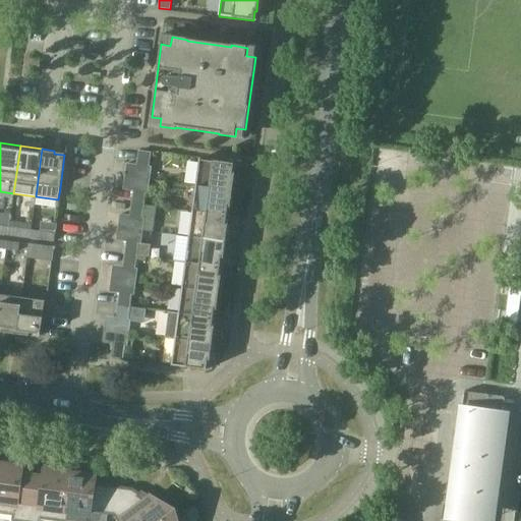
[(137,165),(149,167),(151,153),(139,152),(137,165)]
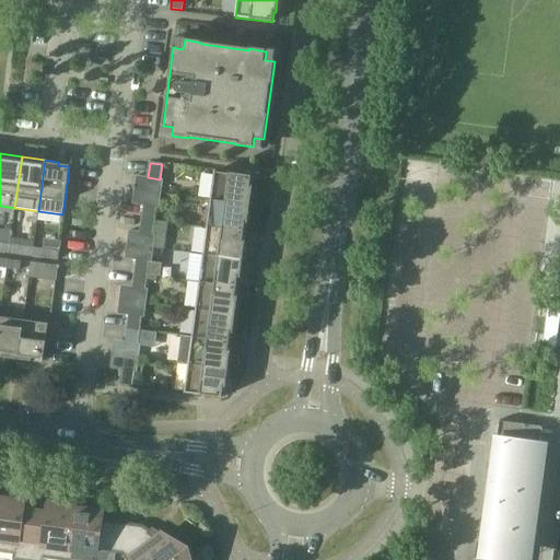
[(214,172),(210,200),(249,206),(253,187),(249,187),(252,176),(214,172)]
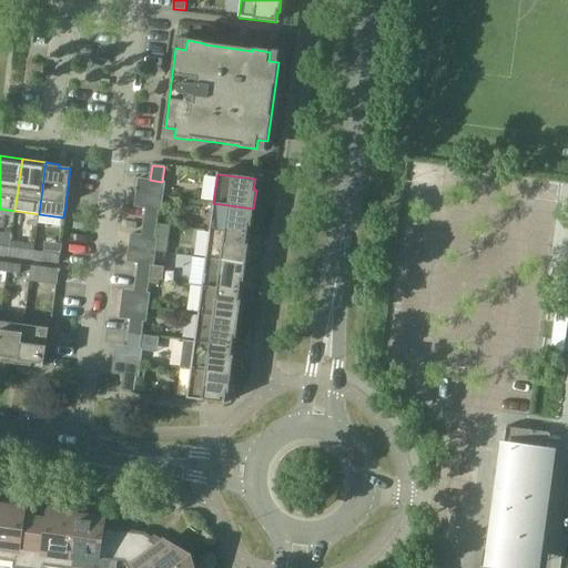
[(165,182),(162,182),(150,180),(138,179),(135,192),(163,195),(165,182)]
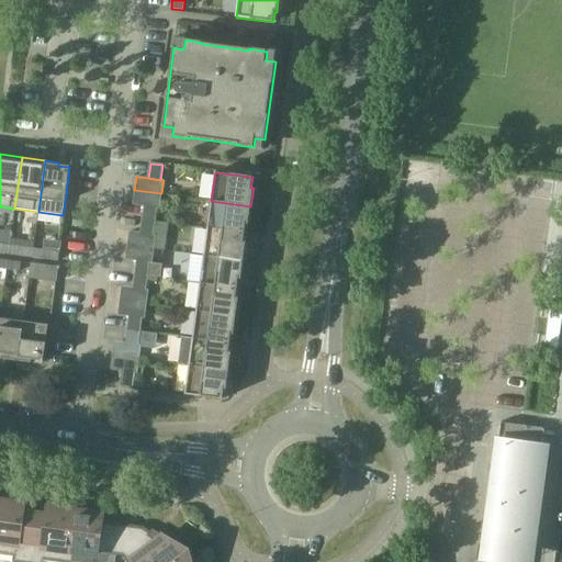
[(250,206),(211,201),(208,228),(245,234),(246,224),(248,225),(250,206)]
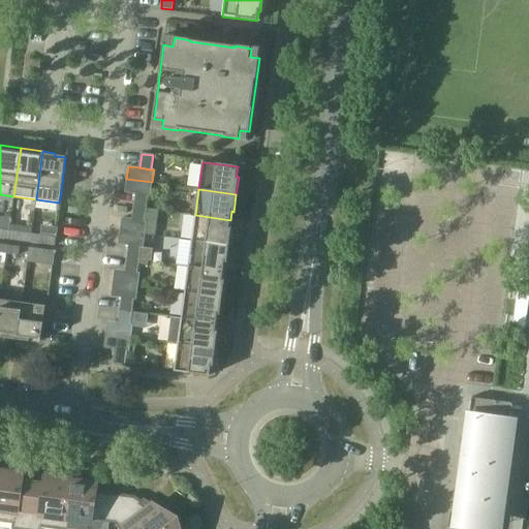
[(136,193),(134,207),(146,208),(148,194),(136,193)]
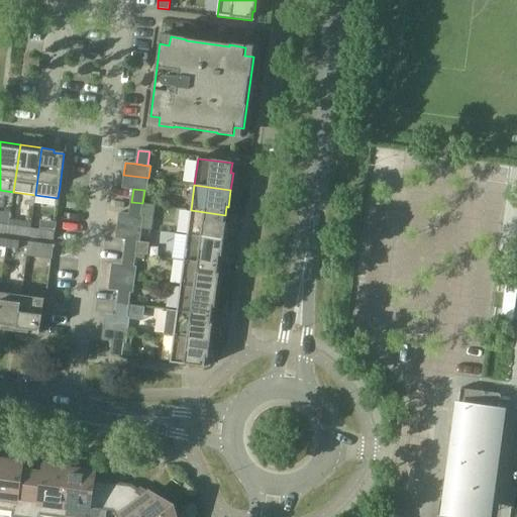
[(142,203),(131,202),(129,215),(140,217),(142,203)]
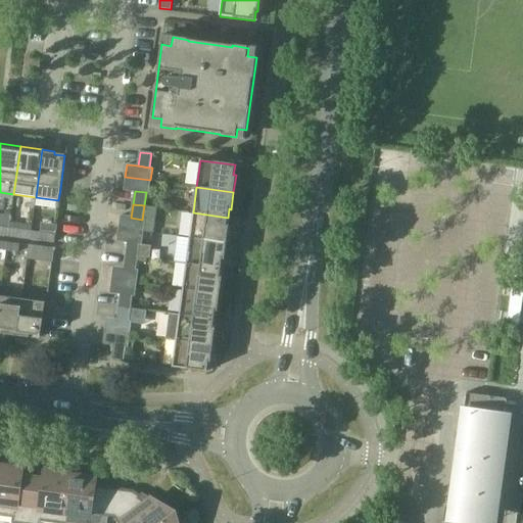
[(193,212),(190,238),(227,243),(229,226),(227,226),(228,218),(193,212)]
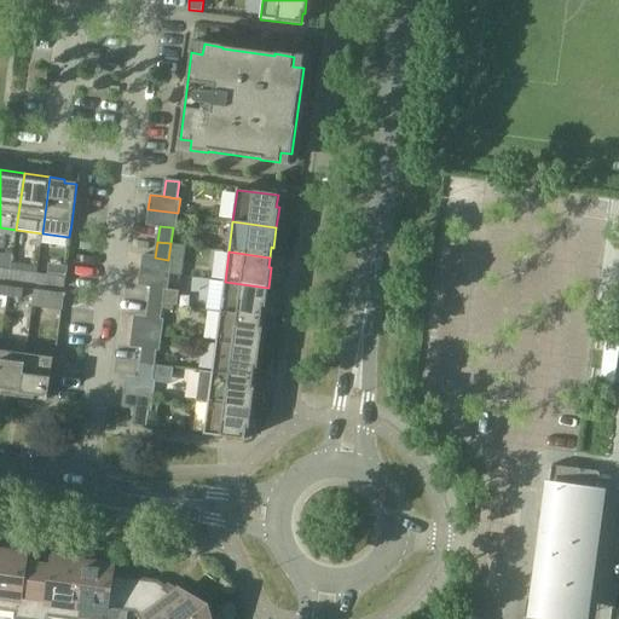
[(172,260),(168,260),(155,258),(142,256),(140,272),(169,276),(172,260)]
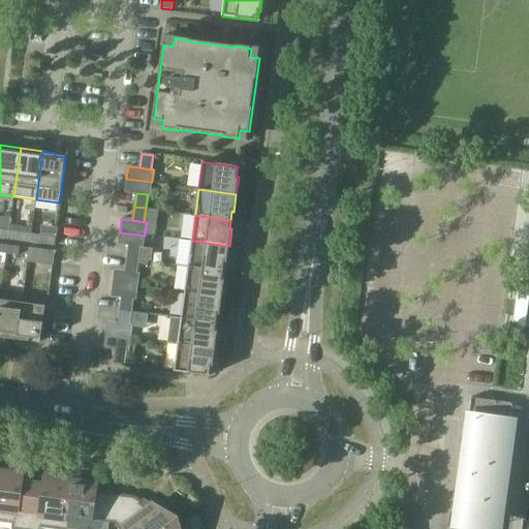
[(0,229),(0,239),(8,241),(9,230),(0,229)]
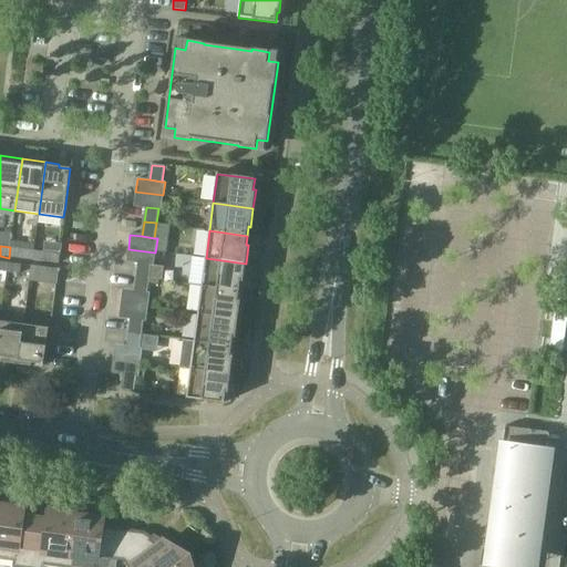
[(10,247),(9,258),(32,260),(34,250),(10,247)]
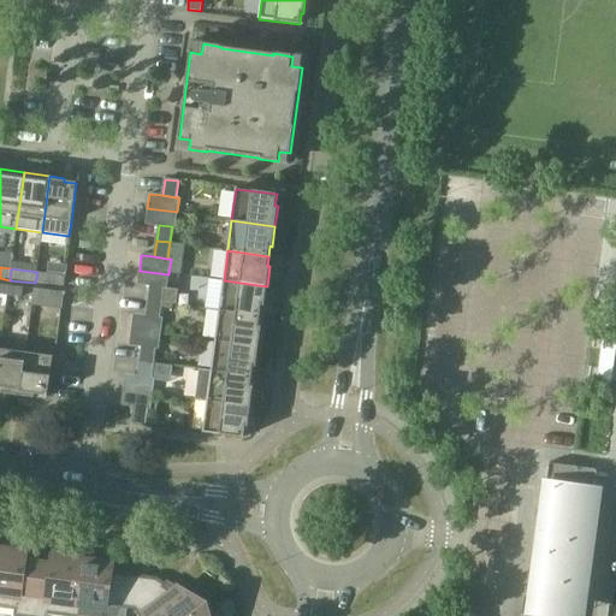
[(37,272),(35,283),(64,288),(65,276),(37,272)]
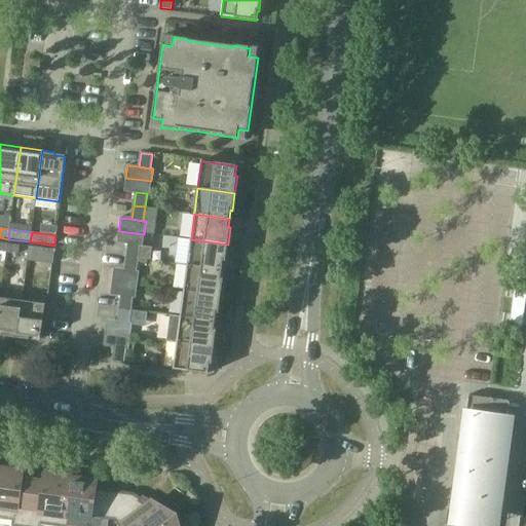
[(225,262),(228,245),(191,239),(187,265),(222,270),(223,261),(225,262)]
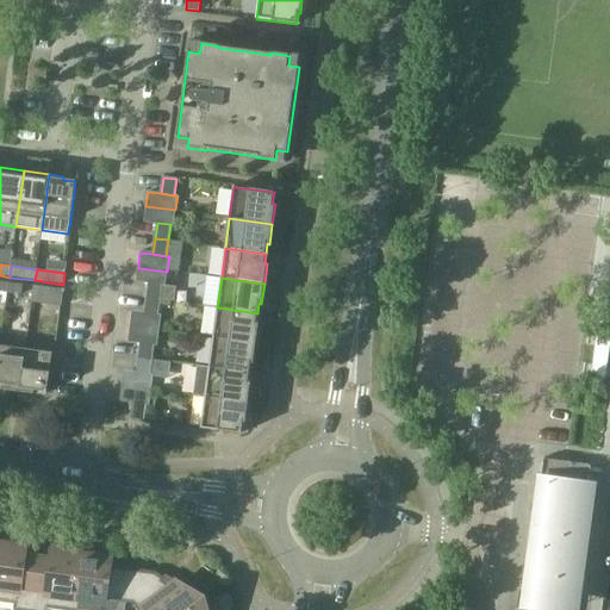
[(23,285),(8,282),(7,292),(22,294),(23,285)]
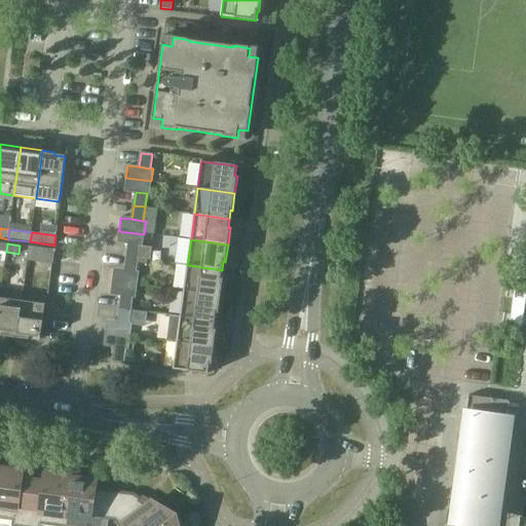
[(128,243),(126,257),(138,259),(140,245),(128,243)]
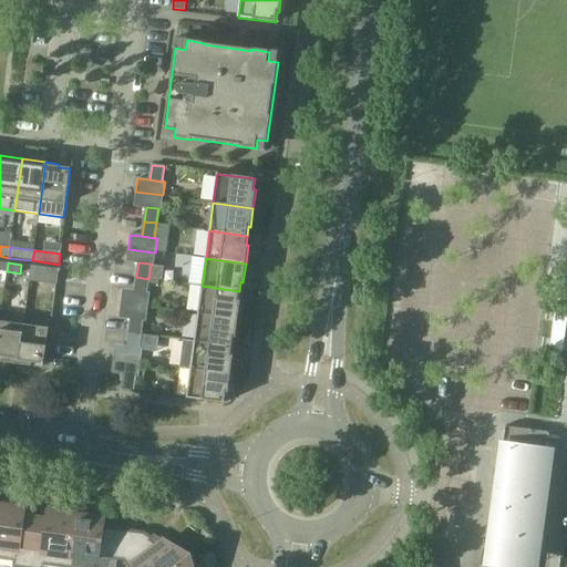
[(162,280),(164,267),(153,266),(151,265),(148,279),(162,280)]
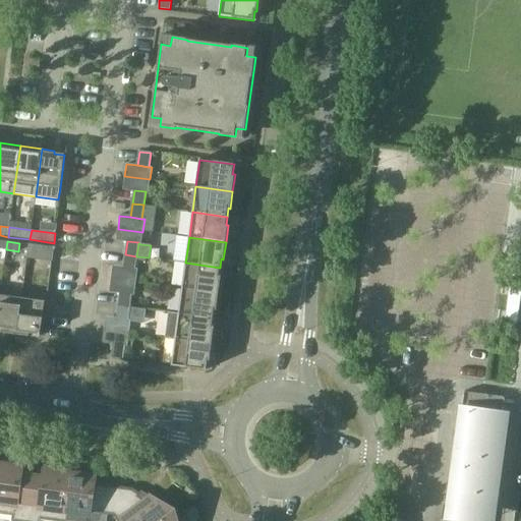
[(26,257),(52,262),(53,247),(29,244),(26,257)]
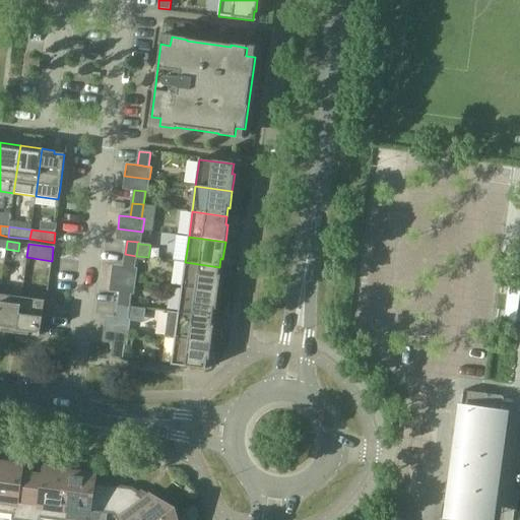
[(134,269),(136,256),(125,254),(123,268),(134,269)]
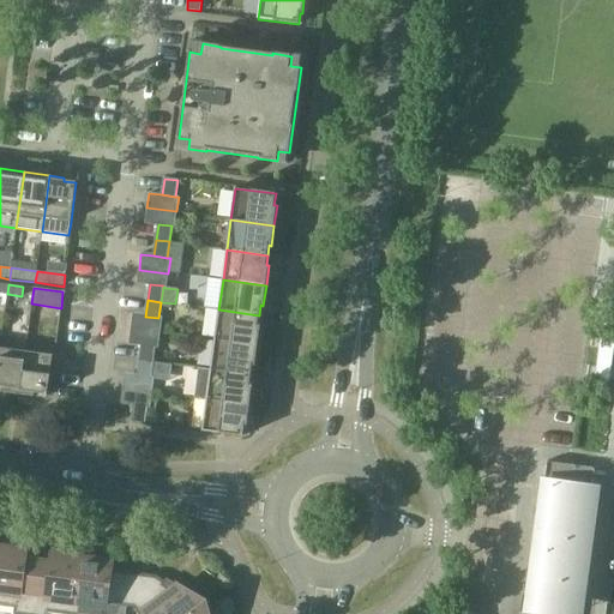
[(218,309),(215,339),(258,345),(260,326),(258,325),(259,315),(218,309)]
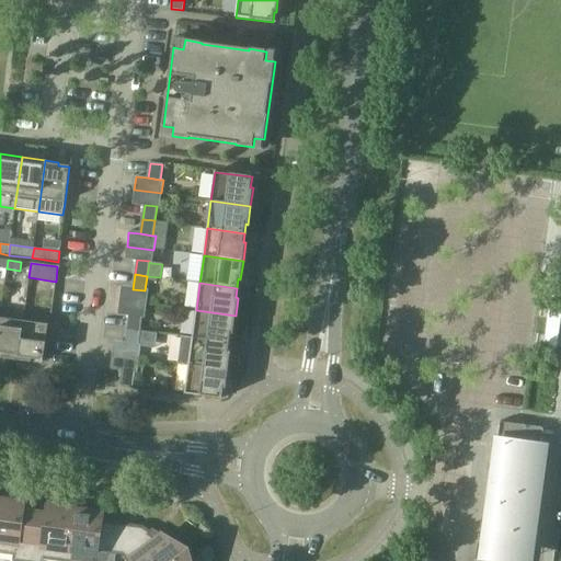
[(560,302),(549,301),(542,354),(556,356),(560,316),(560,302)]
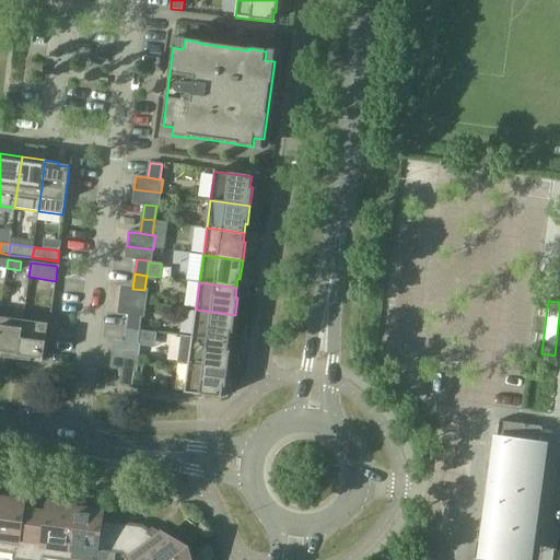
[(233,334),(235,315),(196,310),(193,337),(229,342),(230,334),(233,334)]
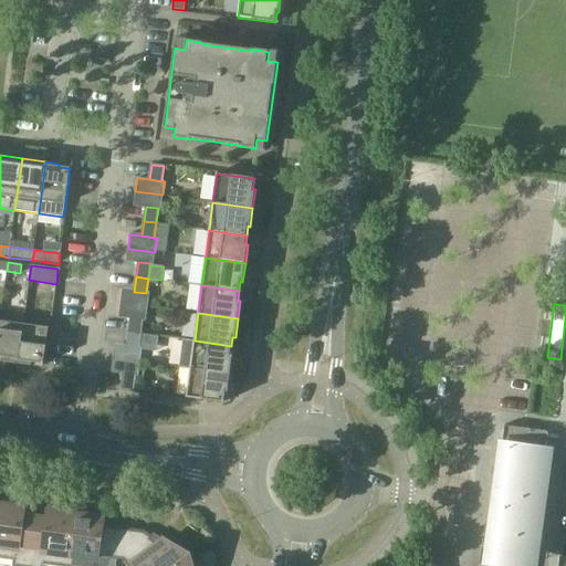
[(143,320),(130,317),(128,332),(142,333),(143,320)]
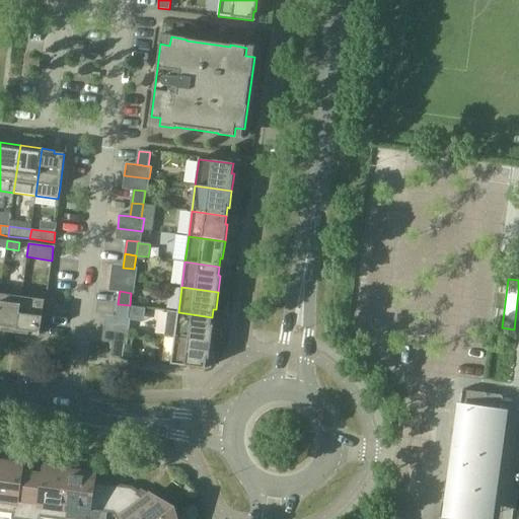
[(0,294),(0,330),(16,334),(21,297),(0,294)]
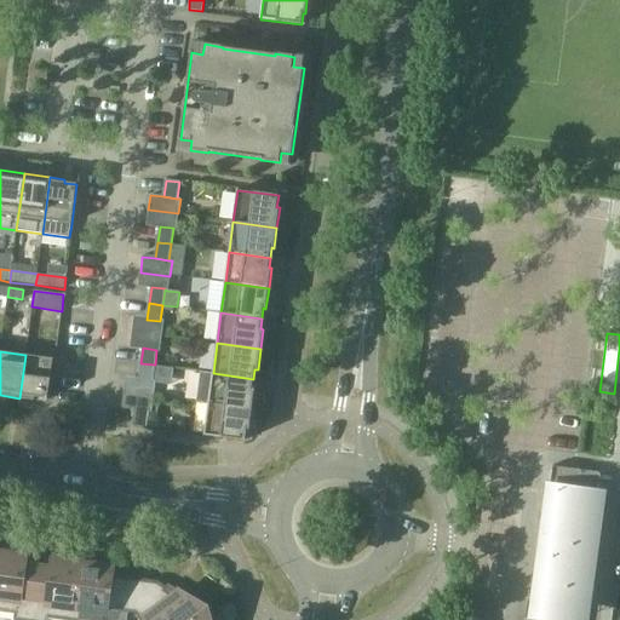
[(53,359),(26,355),(19,399),(35,401),(35,397),(47,399),(53,359)]
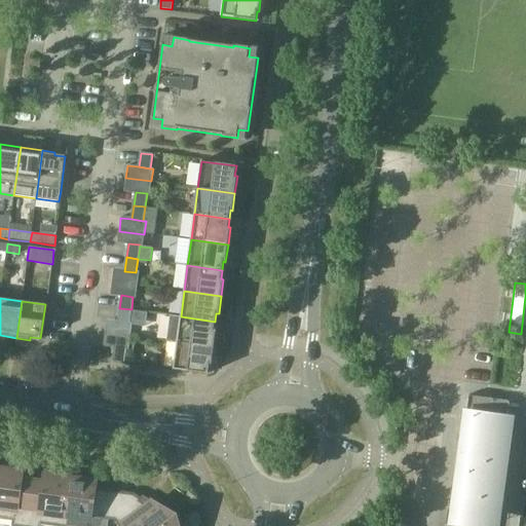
[(132,309),(119,308),(118,322),(129,324),(132,309)]
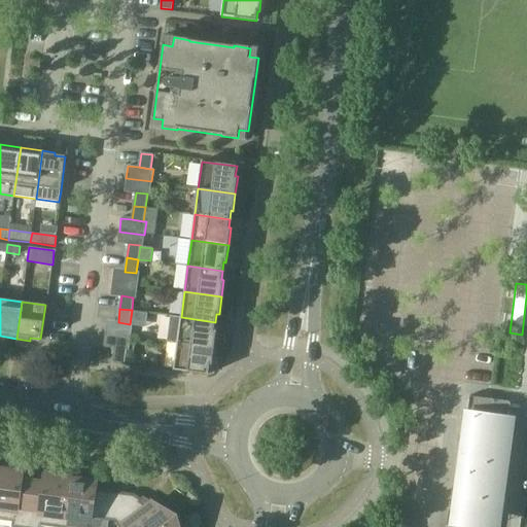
[(177,344),(177,343),(214,348),(216,331),(214,330),(215,322),(181,317),(170,316),(167,343),(177,344)]
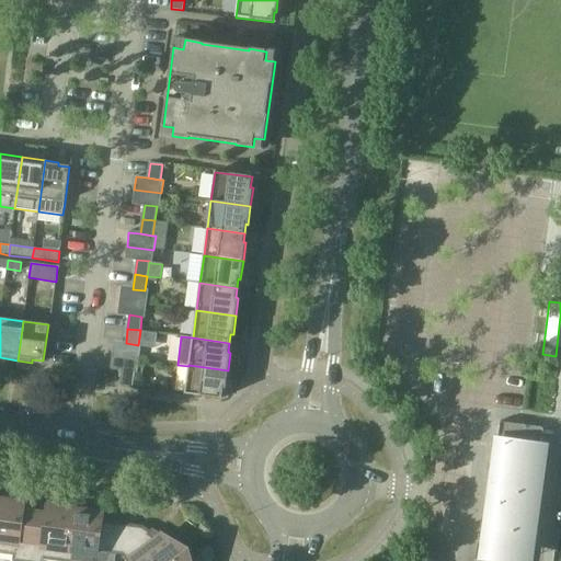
[(226,389),(228,370),(189,365),(189,366),(185,393),(221,399),(224,389),(226,389)]
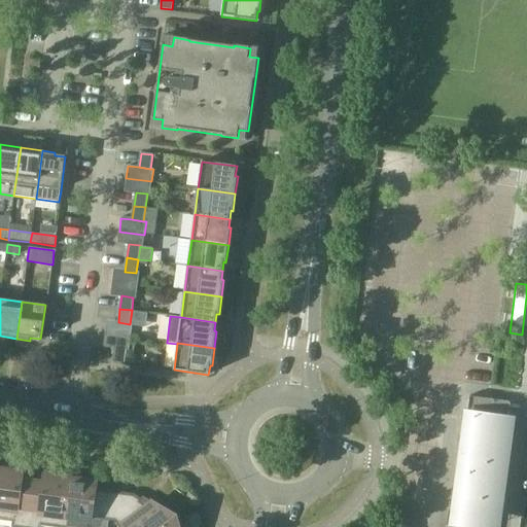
[(127,349),(114,347),(112,362),(125,363),(127,349)]
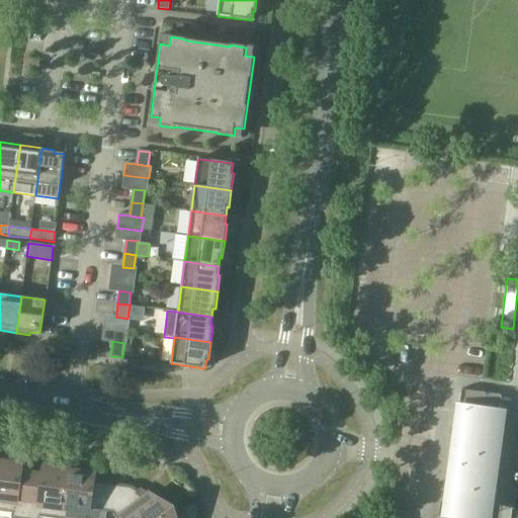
[(485,517),(502,395),(461,389),(443,517),(485,517)]
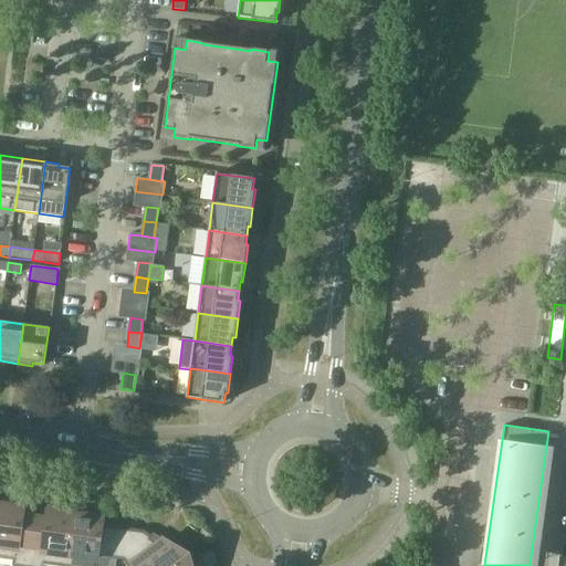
[(13,502),(0,499),(0,557),(16,559),(14,565),(16,565),(29,565),(35,517),(22,516),(23,507),(13,506),(13,502)]
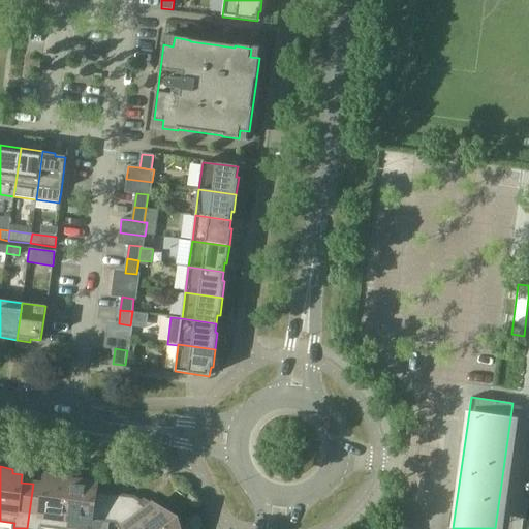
[(40,528),(41,526),(61,528),(64,528),(71,476),(56,474),(56,478),(45,477),(44,486),(33,484),(27,528),(40,528)]
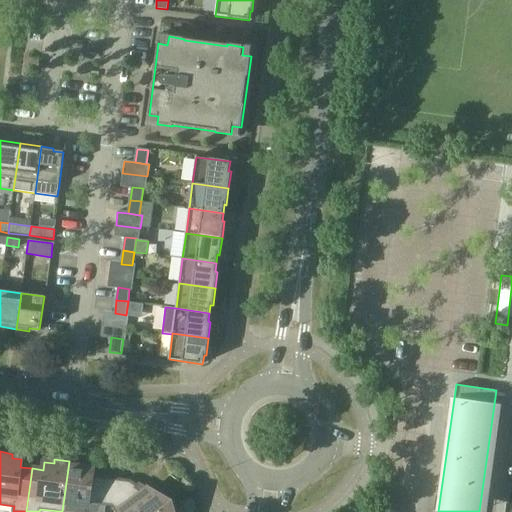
[(93,511),(98,511),(100,504),(103,478),(92,476),(93,469),(83,467),(84,463),(69,461),(62,511),(86,511),(87,511),(93,511)]
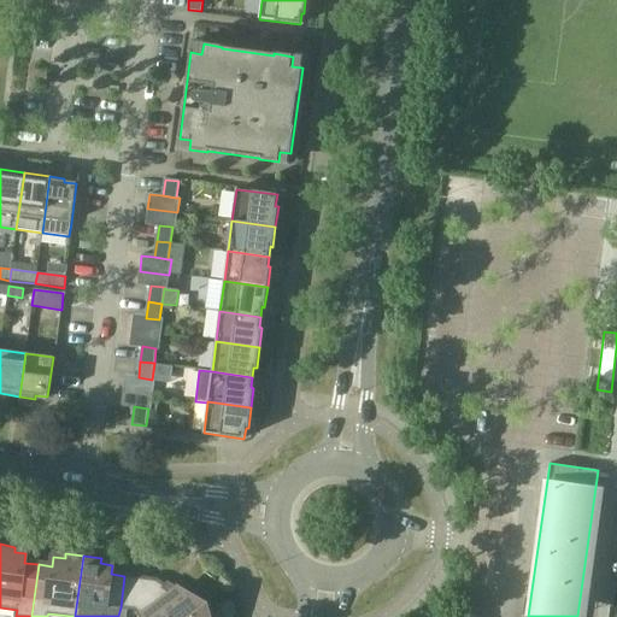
[(136,610),(141,616),(189,616),(210,601),(189,591),(184,593),(178,589),(172,593),(165,588),(166,586),(157,580),(124,576),(121,607),(136,610)]
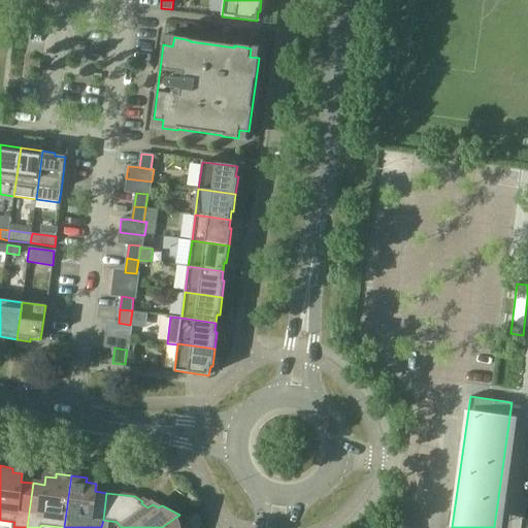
[(183,527),(179,515),(162,527),(183,527)]
